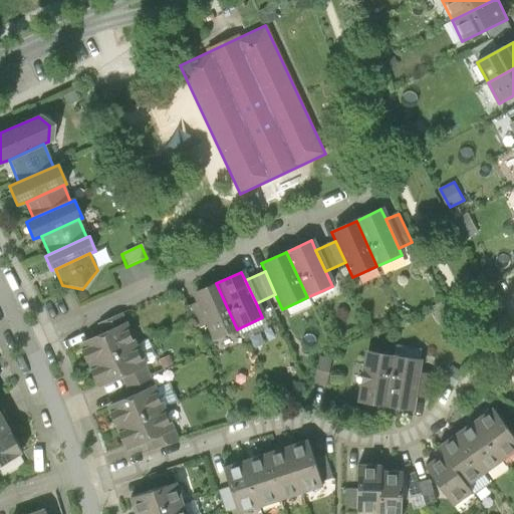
[(212,340),(237,329),(216,283),(191,295),(195,304),(205,325),(212,340)]
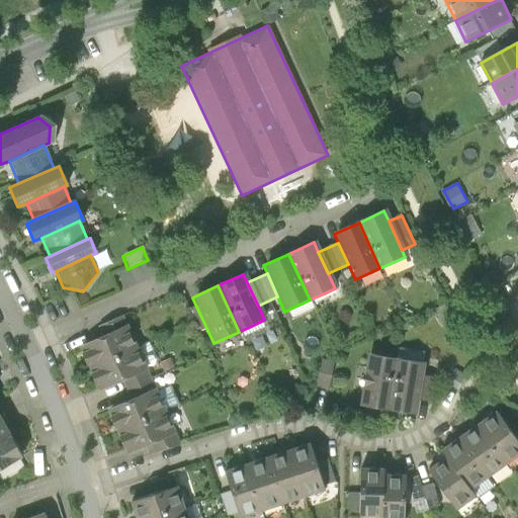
[(199,332),(206,328),(196,307),(189,310),(199,332)]
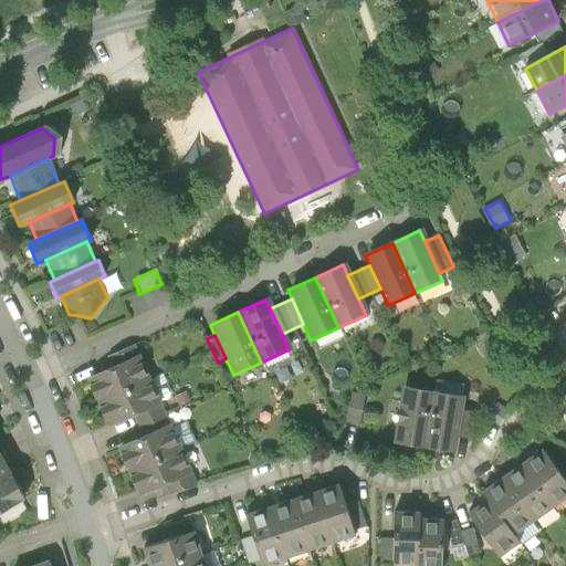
[(86,381),(97,405),(147,381),(137,358),(86,381)]
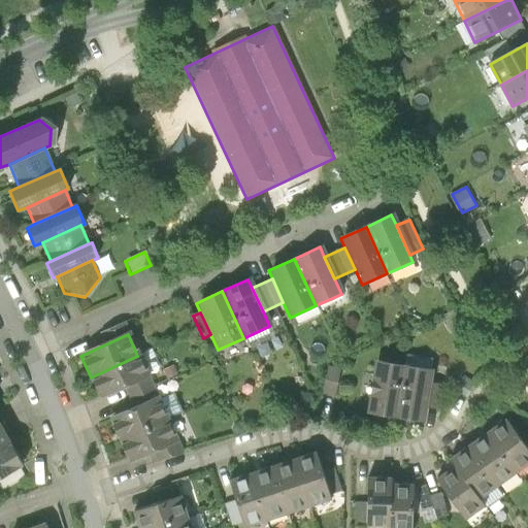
[(147,377),(137,356),(91,377),(100,399),(125,388),(147,377)]
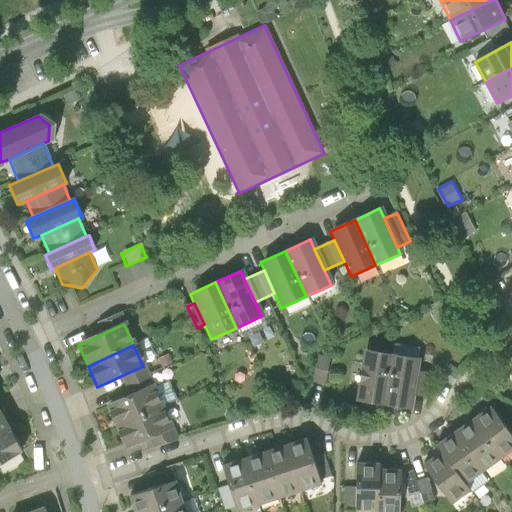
[(356,402),(382,406),(391,357),(365,352),(356,402)]
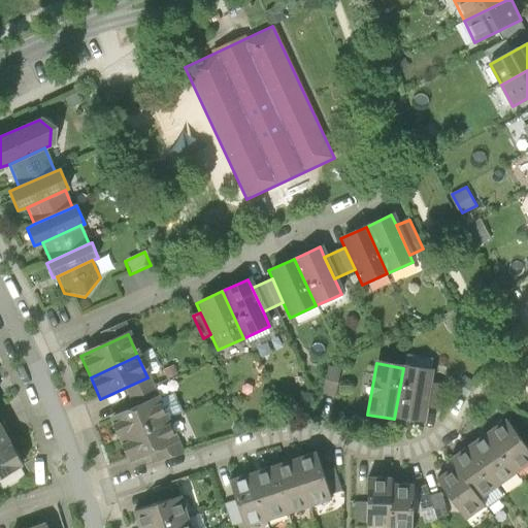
[(338,370),(327,368),(322,394),(333,396),(338,370)]
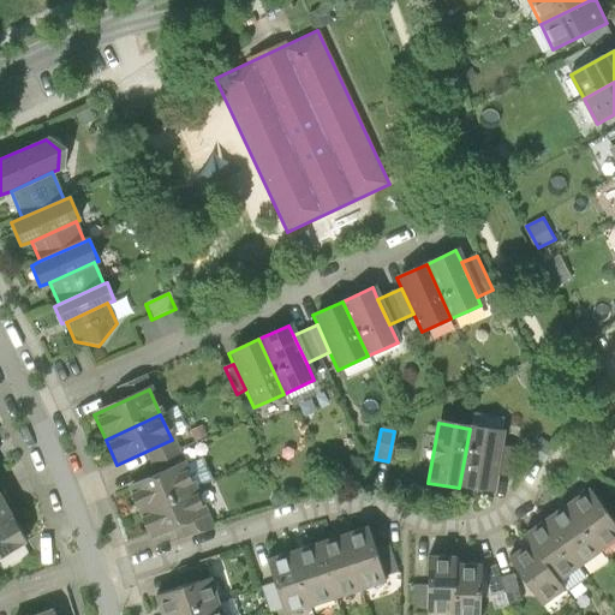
[(500,434),(470,429),(459,488),(490,494),(493,476),(497,447),(500,434)]
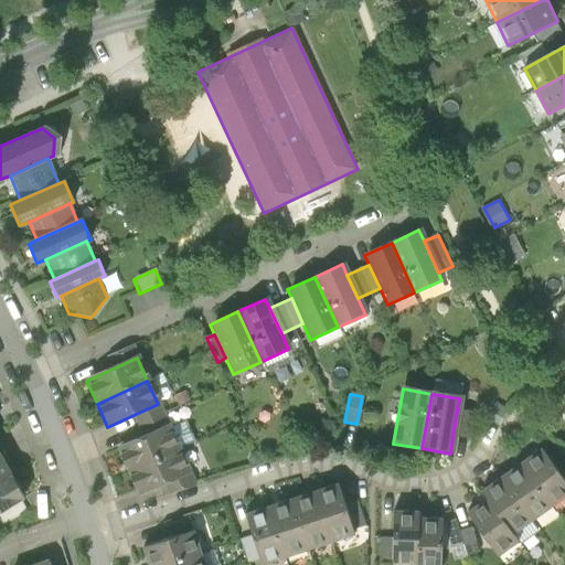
[(168,427),(158,404),(134,415),(144,437),(168,427)]
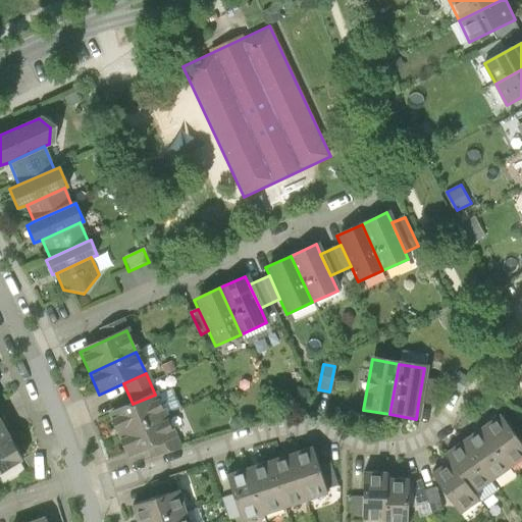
[(435,381),(422,379),(418,404),(431,406),(435,381)]
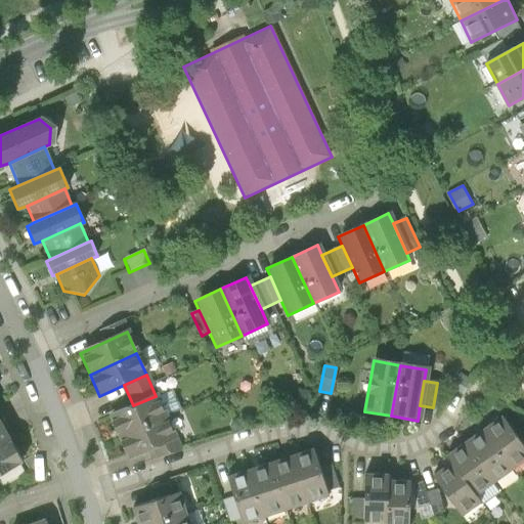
[(303,408),(306,395),(298,393),(295,406),(303,408)]
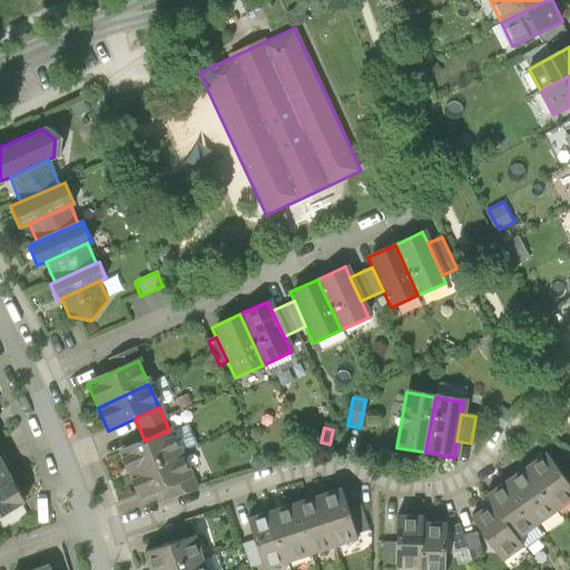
[(118,453),(129,477),(179,454),(169,431),(145,441),(118,453)]
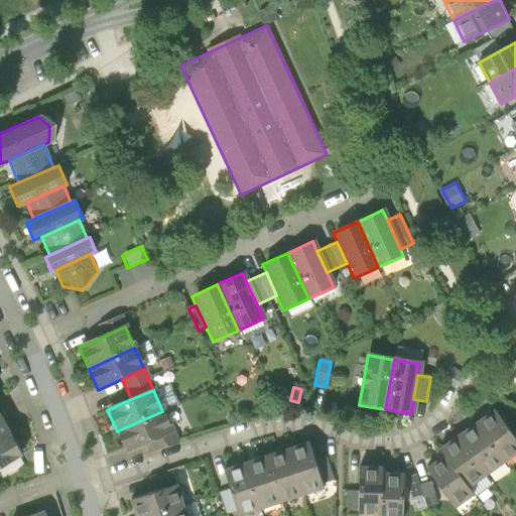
[(172,432),(162,411),(117,431),(126,453),(150,441),(172,432)]
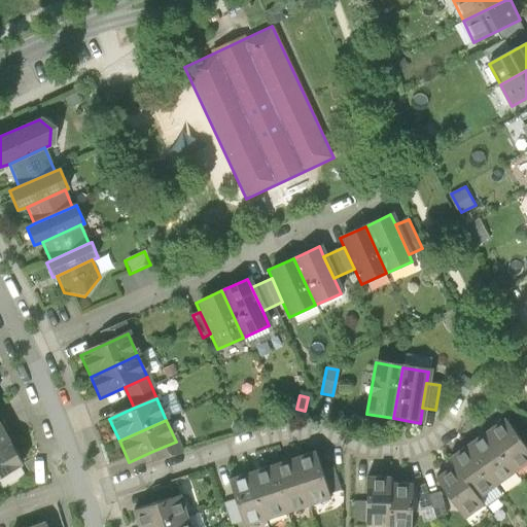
[(526,449),(505,420),(488,433),(515,470),(526,461),(526,449)]
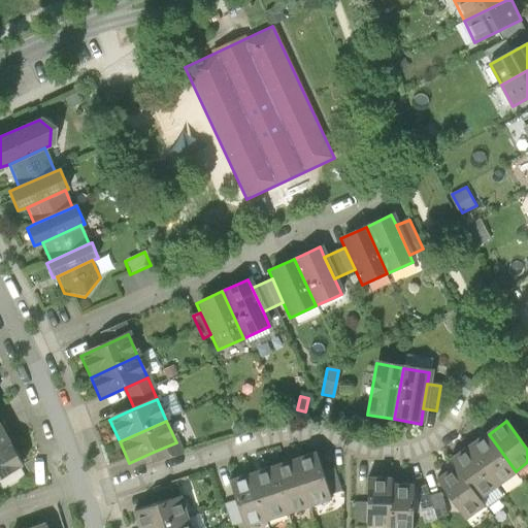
[(0,451),(10,446),(0,426),(0,451)]
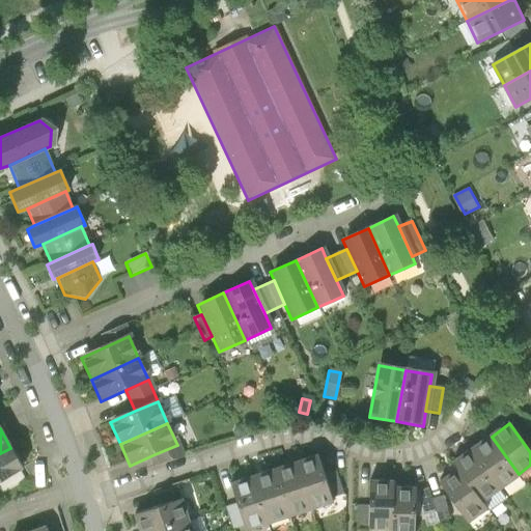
[(492,437),(473,450),(501,487),(519,474),(492,437)]
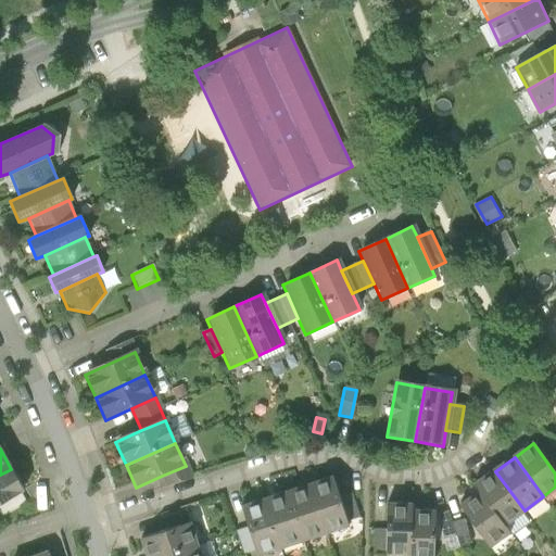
[(191,479),(186,466),(162,476),(166,485),(191,479)]
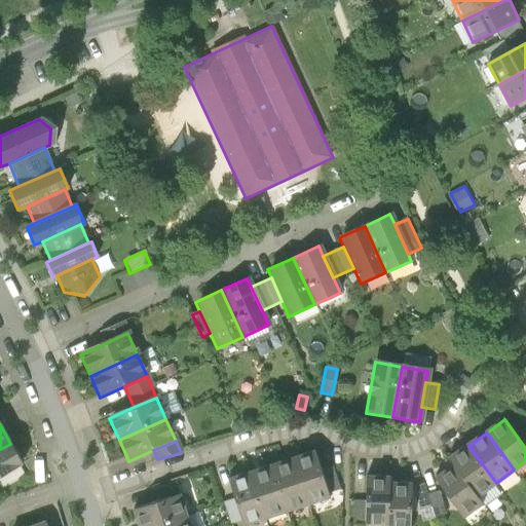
[(22,464),(10,444),(0,449),(0,476),(20,465),(22,464)]
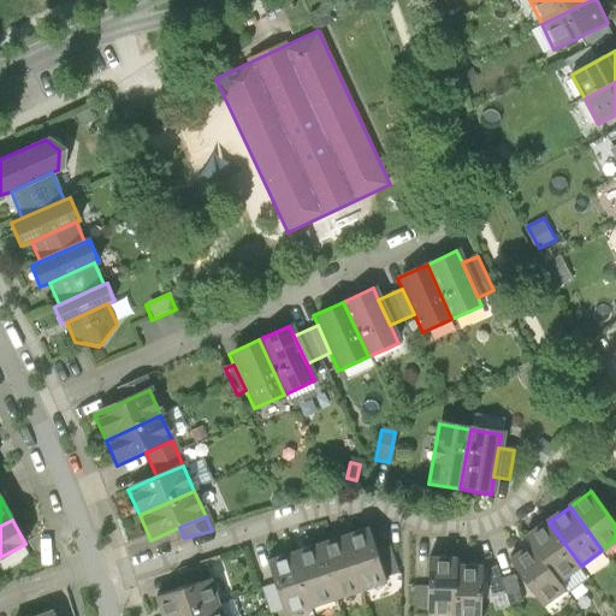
[(560,581),(581,566),(549,522),(528,538),(533,544),(560,581)]
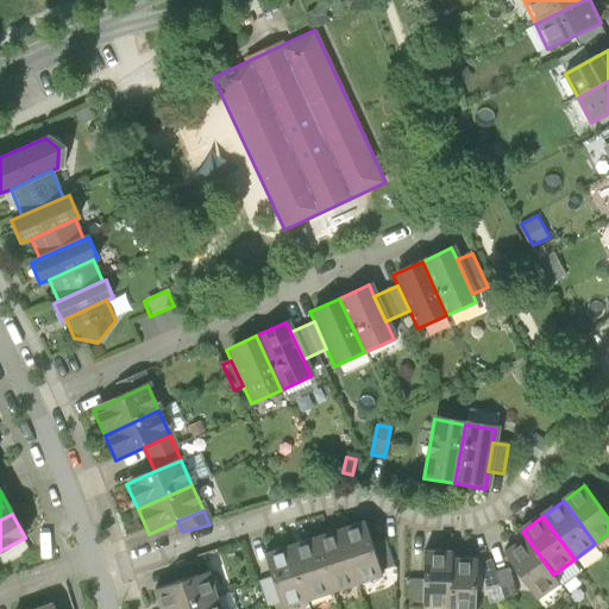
[(365,523),(340,532),(357,583),(382,575),(381,570),(372,545),(365,523)]
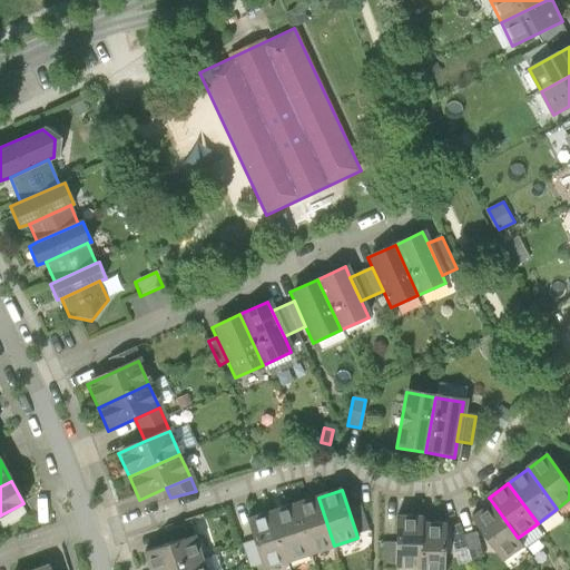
[(318,498),(296,505),(312,553),(334,546),(318,498)]
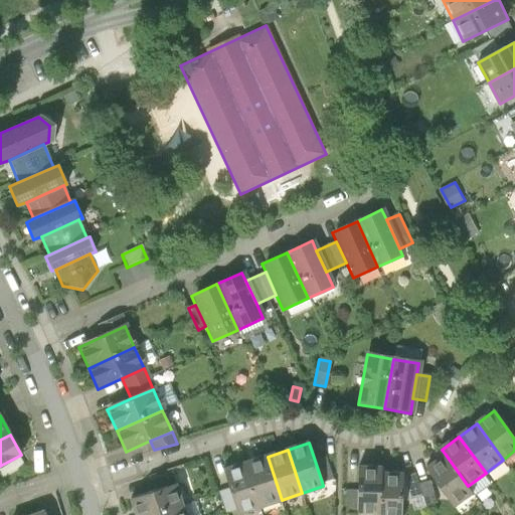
[(472,492),(468,486),(446,455),(426,469),(454,505),(472,492)]
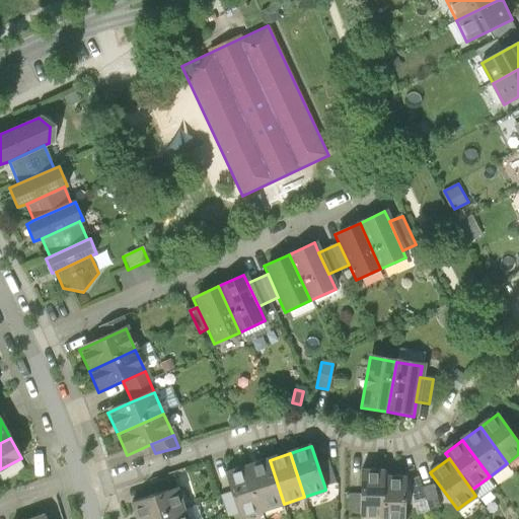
[(0,477),(2,480),(24,468),(19,459),(0,469),(0,477)]
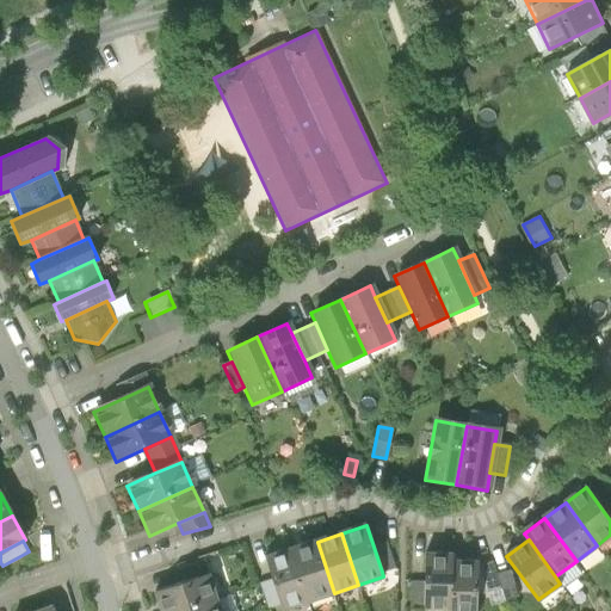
[(318,542),(292,550),(309,602),(334,593),(318,542)]
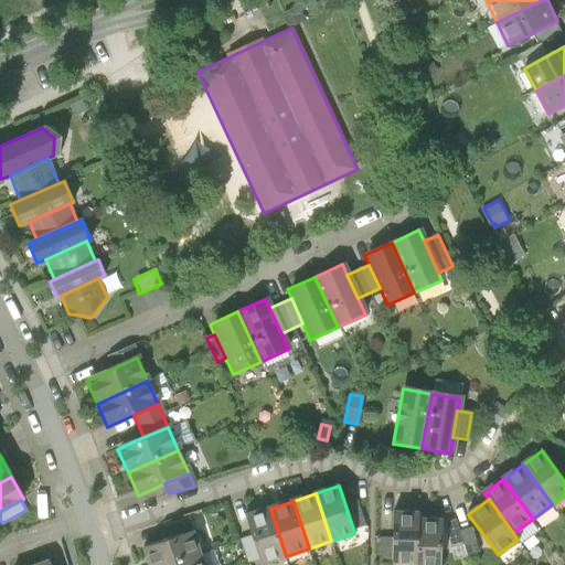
[(359,501),(345,505),(353,529),(365,524),(359,501)]
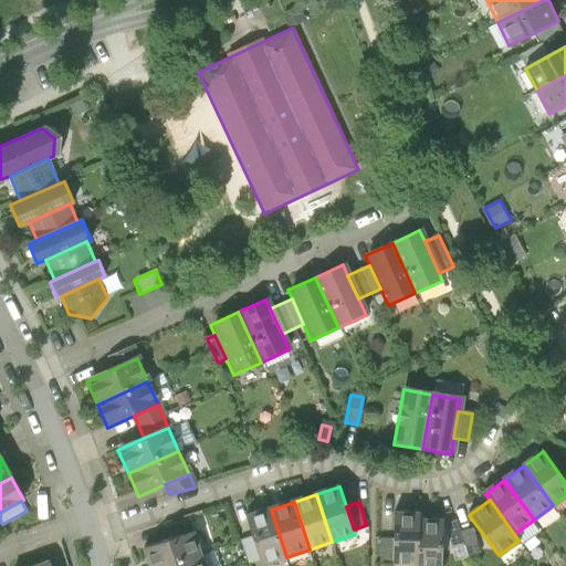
[(264,564),(286,557),(271,510),(249,516),(254,536),(262,559),(264,564)]
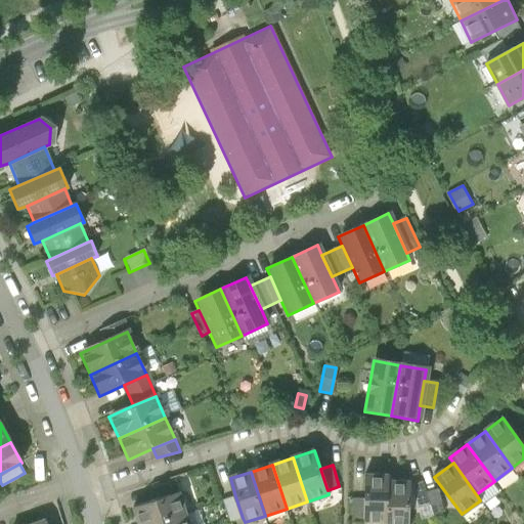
[(364,523),(387,523),(388,482),(388,476),(365,476),(364,499),(364,523)]
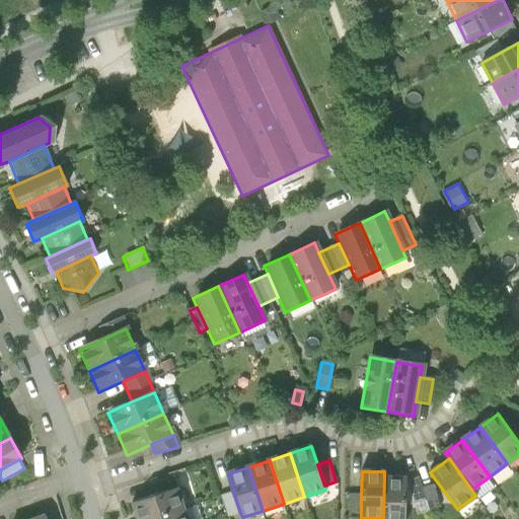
[(151,485),(155,495),(177,488),(173,476),(151,485)]
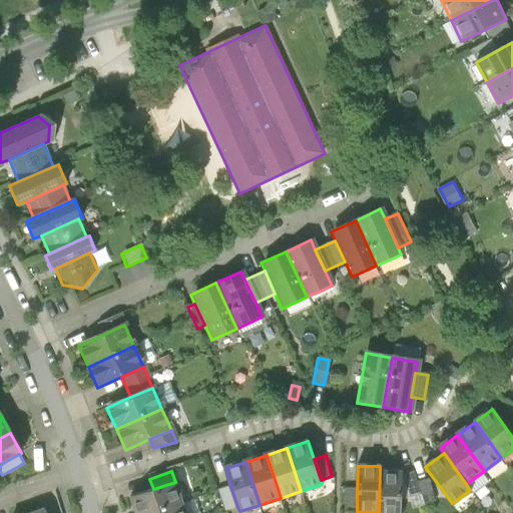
[(400,512),(401,472),(380,472),(379,512),(400,512)]
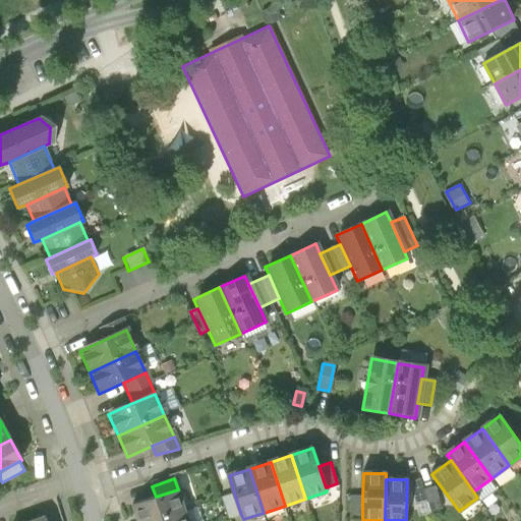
[(416,506),(427,503),(423,489),(420,479),(409,482),(416,506)]
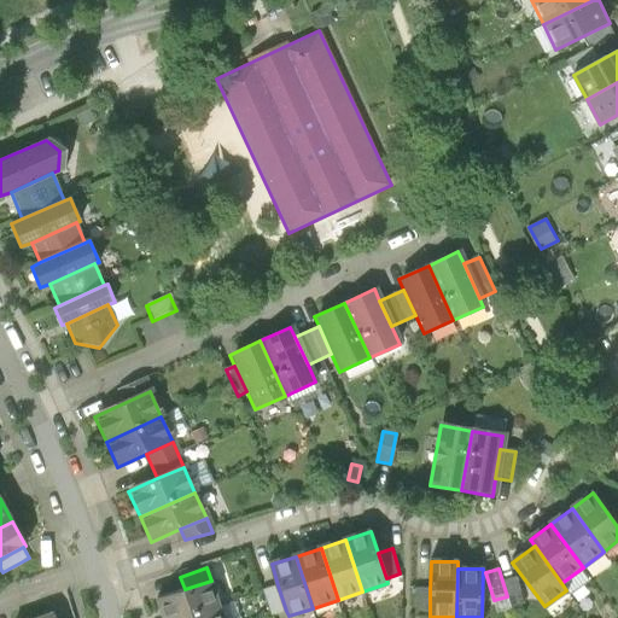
[(517,577),(502,581),(507,596),(511,610),(525,605),(517,577)]
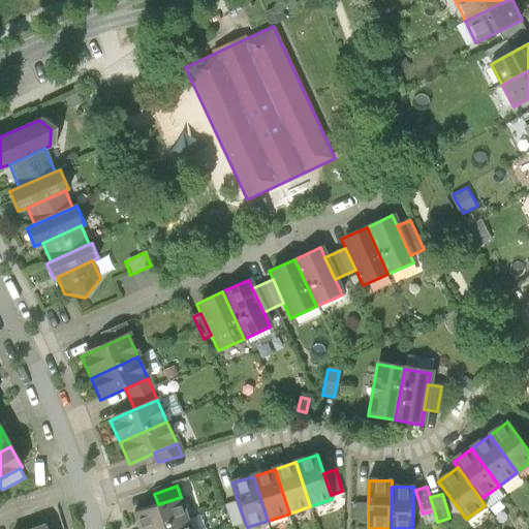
[(134,512),(139,528),(157,528),(188,519),(181,497),(158,504),(134,512)]
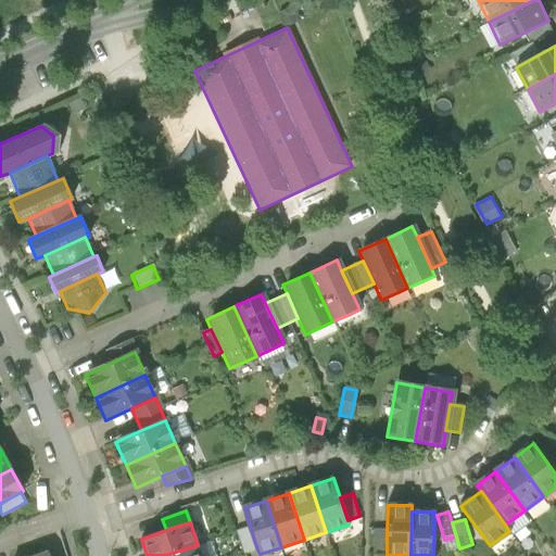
[(238,531),(245,554),(257,550),(250,527),(238,531)]
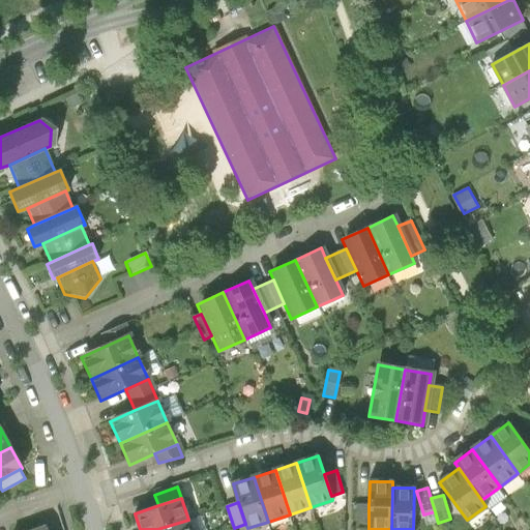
[(357,529),(369,529),(369,505),(358,505),(357,529)]
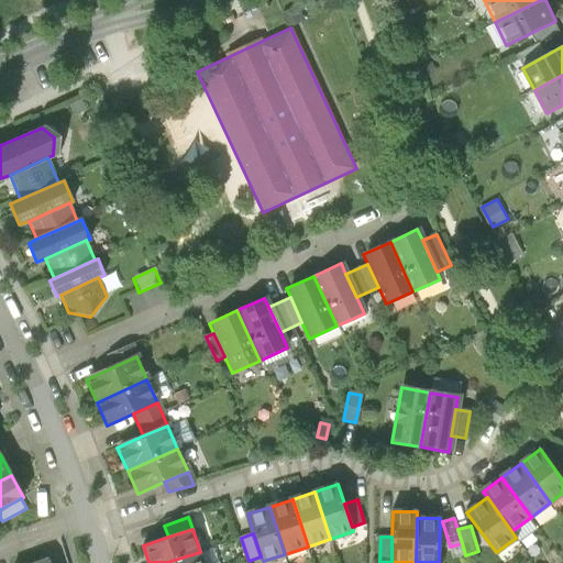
[(202,562),(200,552),(167,562),(202,562)]
